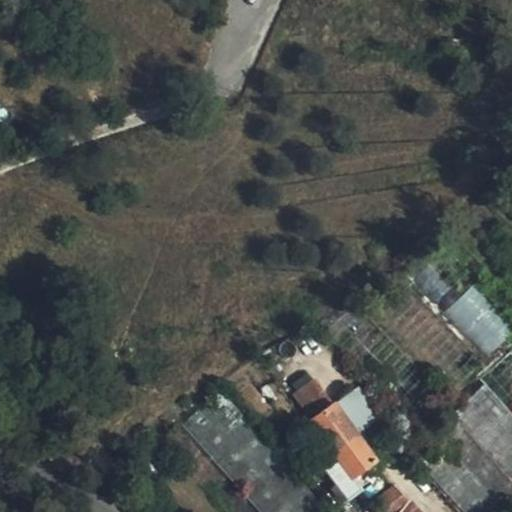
[(459,38),(449,37),(447,49),(458,50),(459,38)]
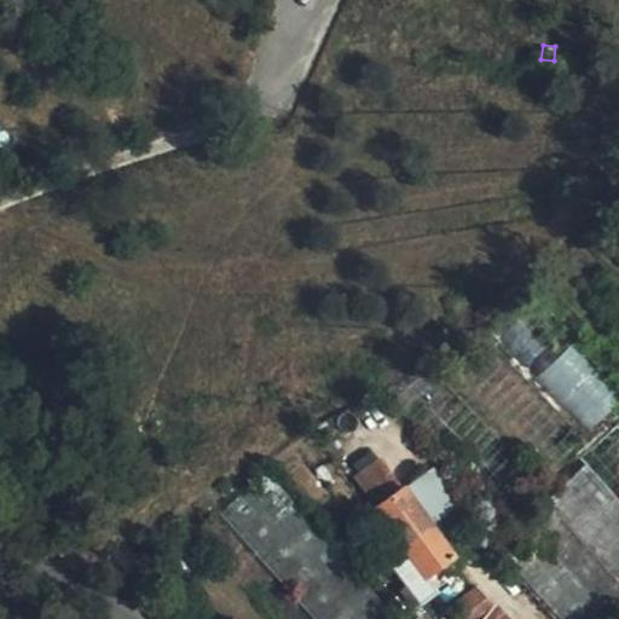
[(618,395),(568,346),(537,379),(589,429),(618,398),(618,395)]
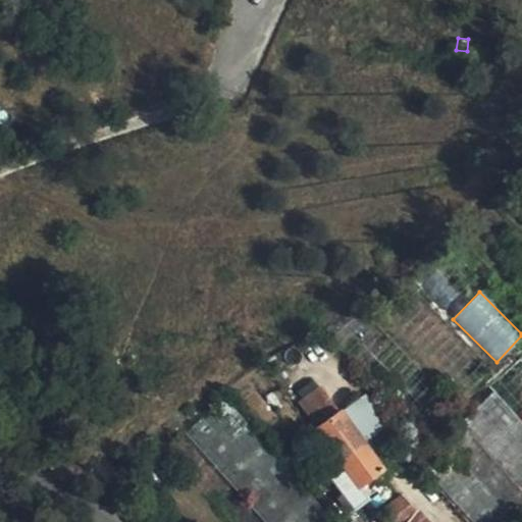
[(312,419),(333,404),(321,384),(300,402),(312,419)]
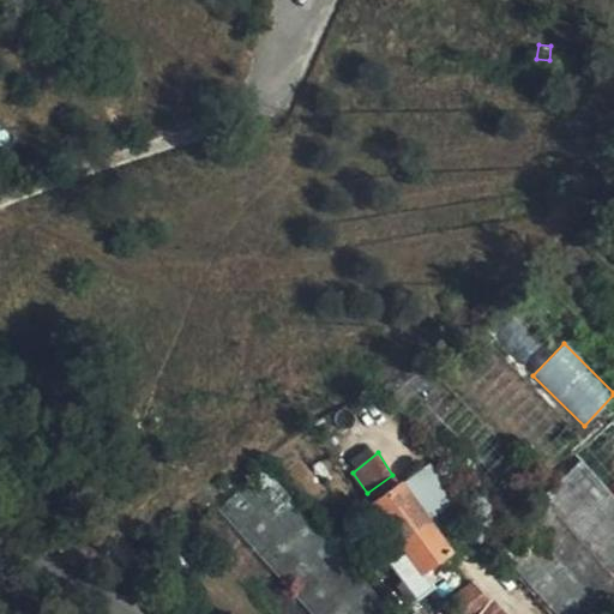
[(523,513),(533,525),(609,613),(613,613),(613,493),(585,459),(523,513)]
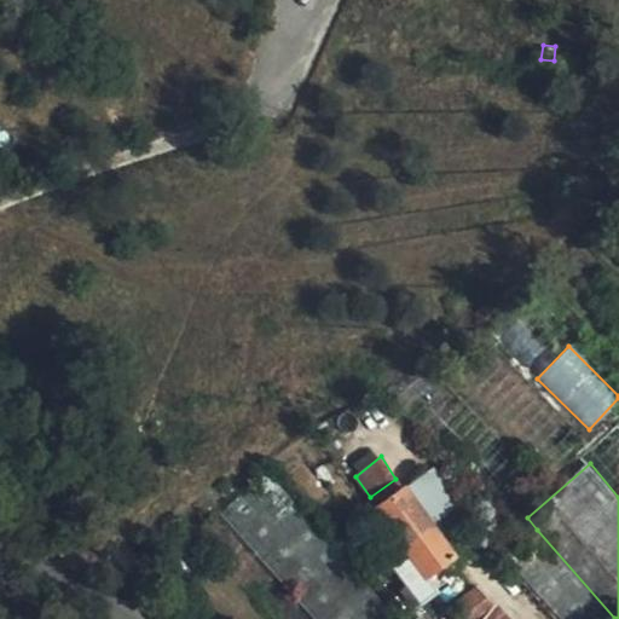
[(417,475),(446,515),(461,504),(431,466),(417,475)]
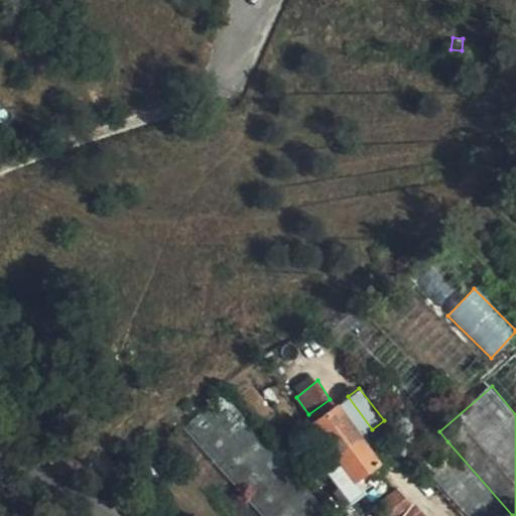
[(372,429),(348,396),(338,404),(362,436),(372,429)]
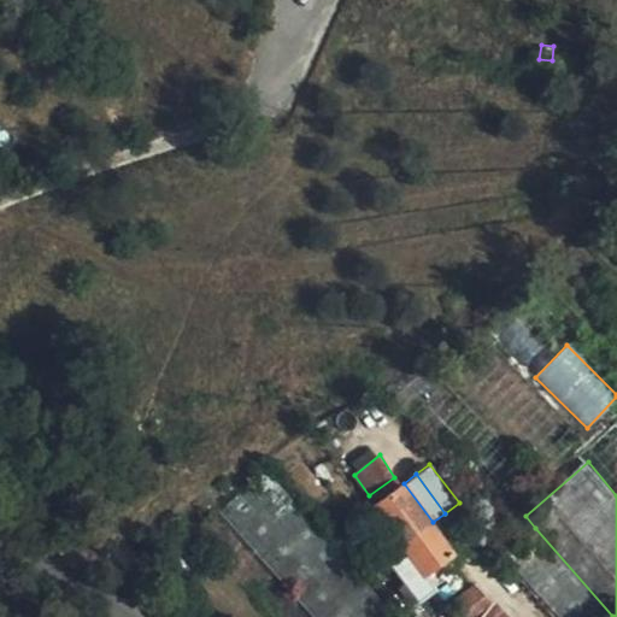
[(394,477),(369,495),(375,504),(400,486),(394,477)]
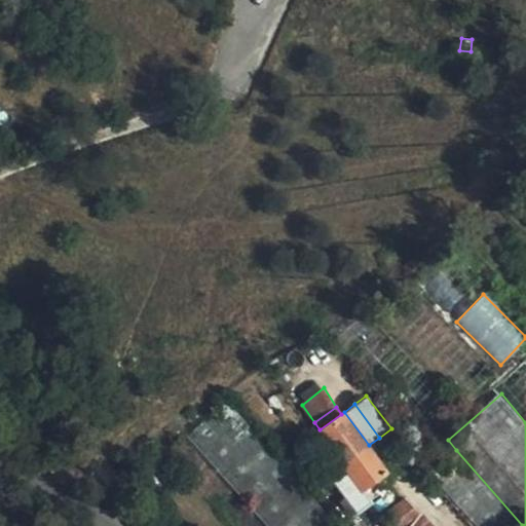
[(345,477),(368,506),(373,502),(365,490),(389,473),(369,445),(344,412),(341,414),(320,429),(350,474),(345,477)]
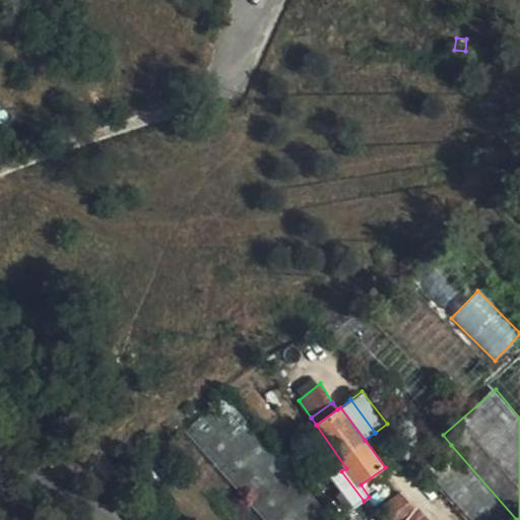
[(375,433),(381,440),(392,432),(387,424),(375,433)]
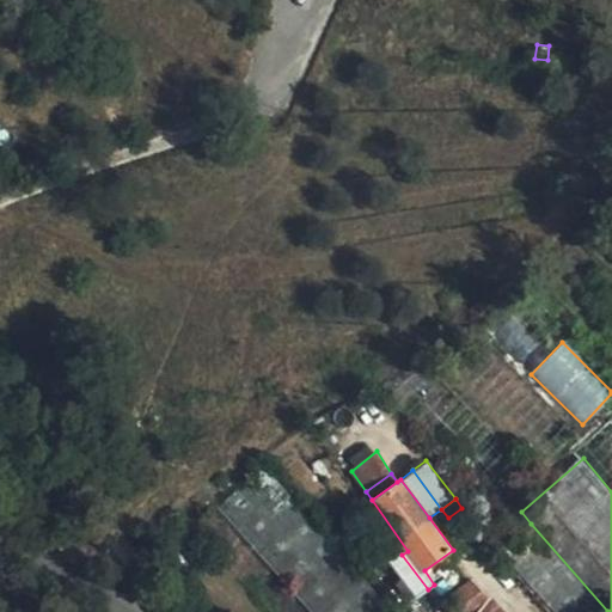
[(607,611),(531,524),(499,552),(551,611),(607,611)]
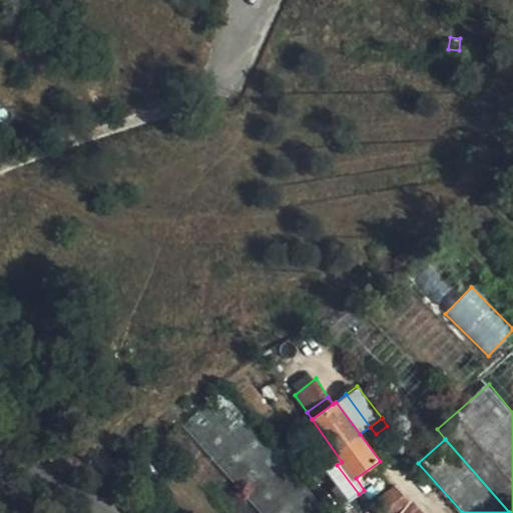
[(359,494),(337,465),(328,471),(349,501),(359,494)]
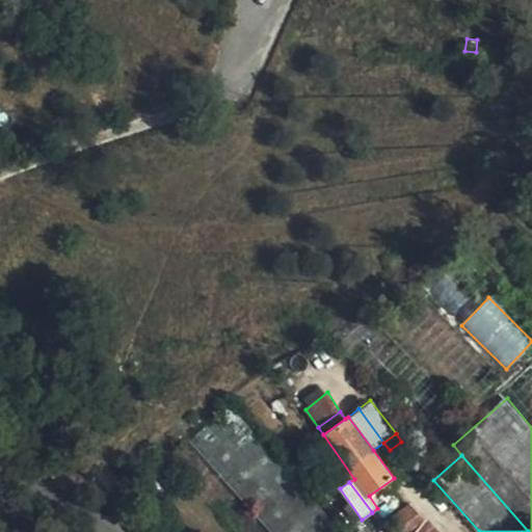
[(402,531),(413,531),(426,522),(409,504),(392,520),(402,531)]
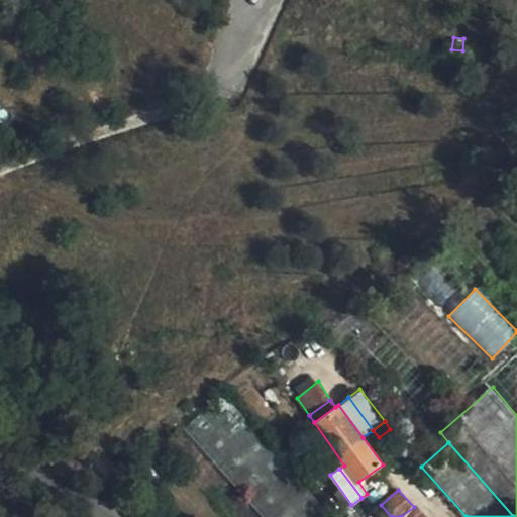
[(429,516),(418,504),(414,507),(401,516),(429,516)]
